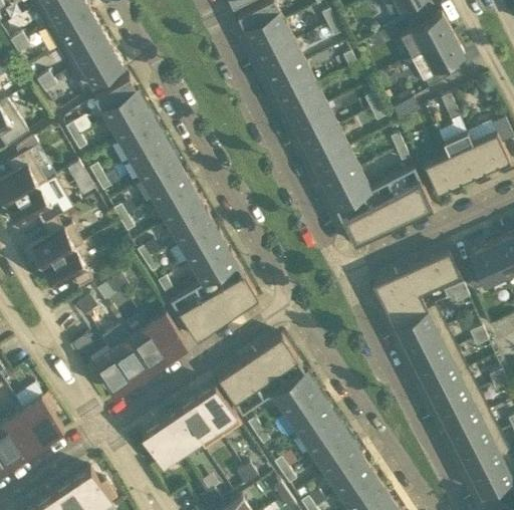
[(42,0),(35,5),(47,25),(86,3),(83,0),(42,0)]
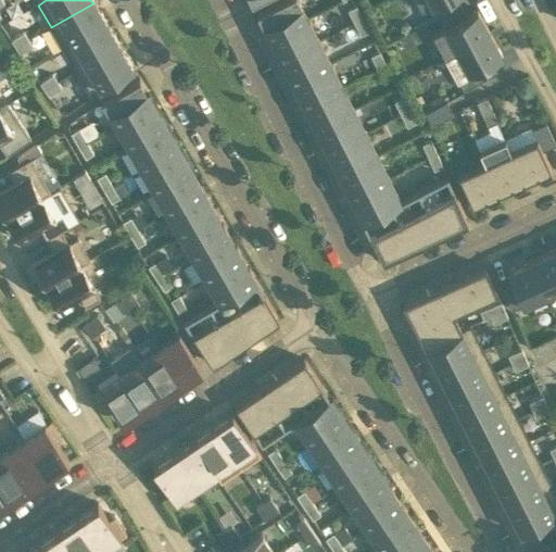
[(288,0),(255,16),(267,39),(306,20),(297,0),(288,0)]
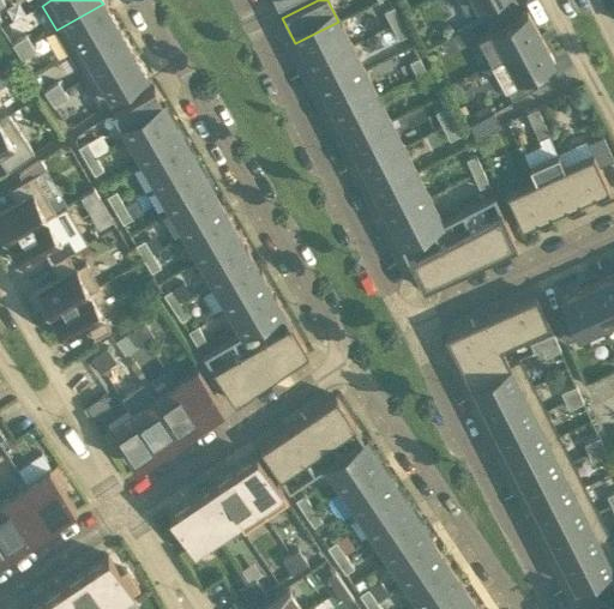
[(477,10),(483,22),(507,8),(503,0),(456,0),(464,16),(477,10)]
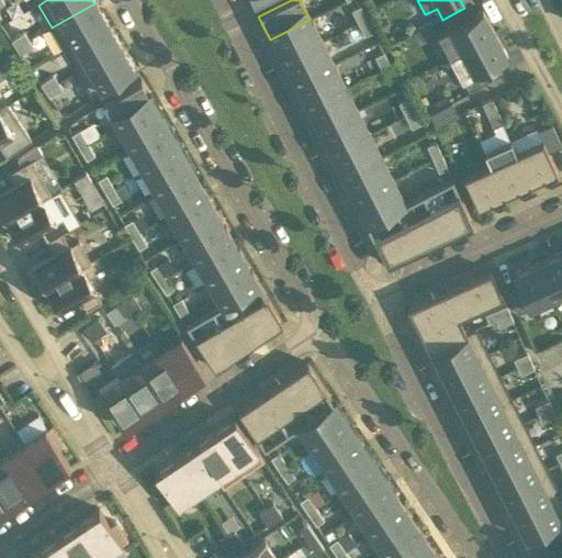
[(52,28),(65,51),(108,26),(94,3),(52,28)]
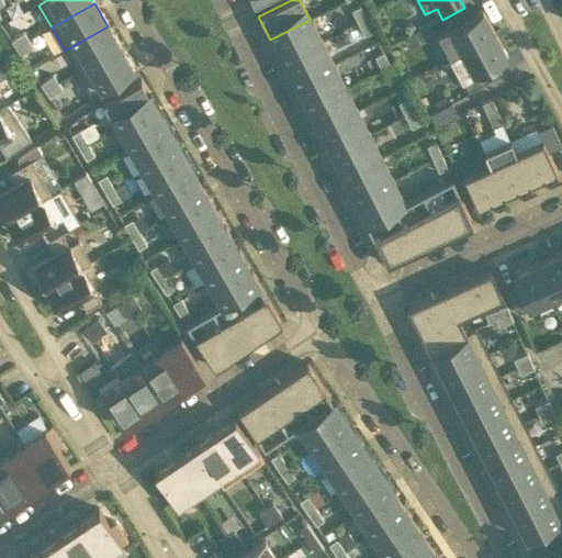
[(437,36),(449,59),(494,35),(482,12),(470,18),(464,8),(442,20),(448,30),(437,36)]
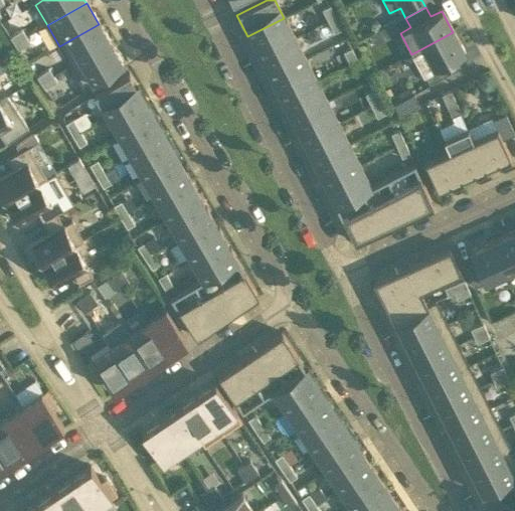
[(322,12),(328,24),(335,20),(329,8),(322,12)]
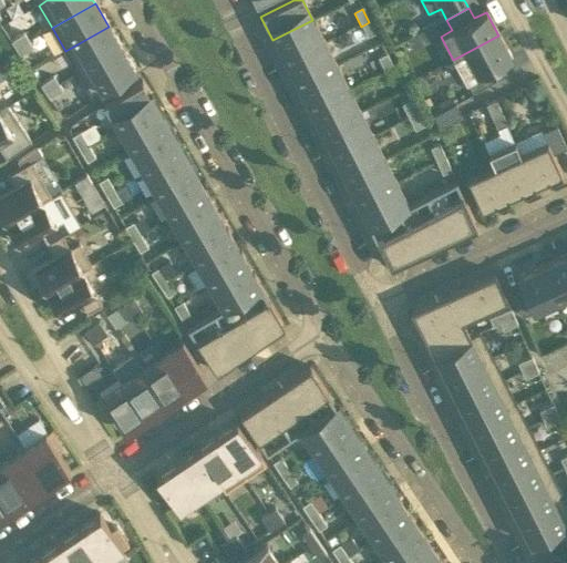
[(325,43),(312,20),(272,40),(285,63),(325,43)]
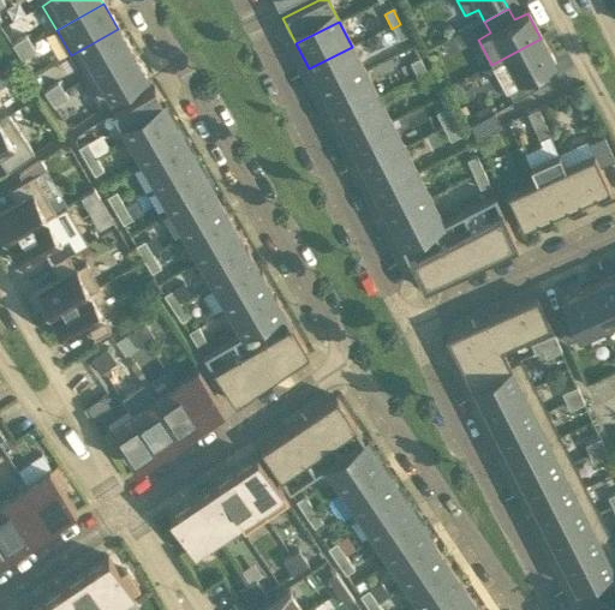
[(400,24),(392,29),(398,43),(407,39),(400,24)]
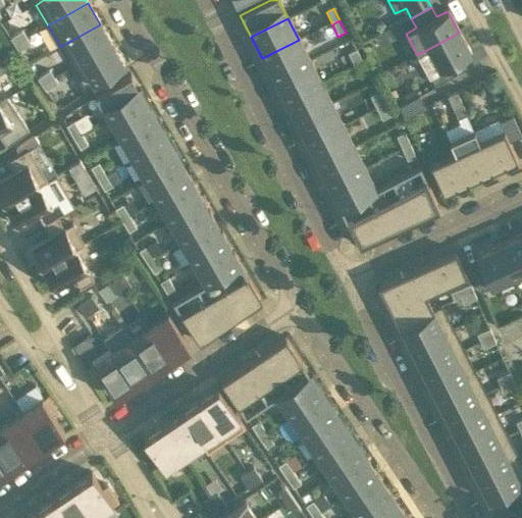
[(60,47),(72,68),(112,46),(100,24),(60,47)]
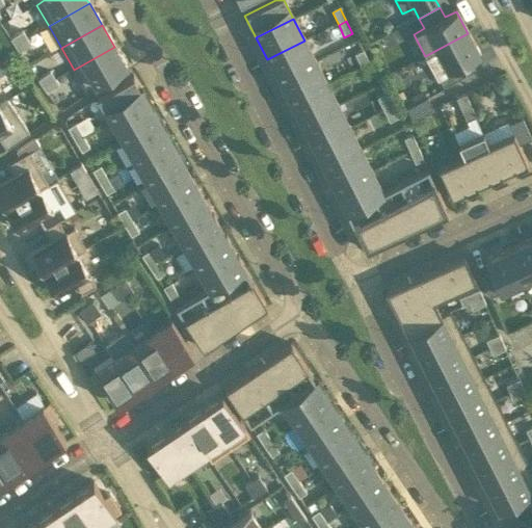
[(9,42),(15,48),(26,40),(22,33),(9,42)]
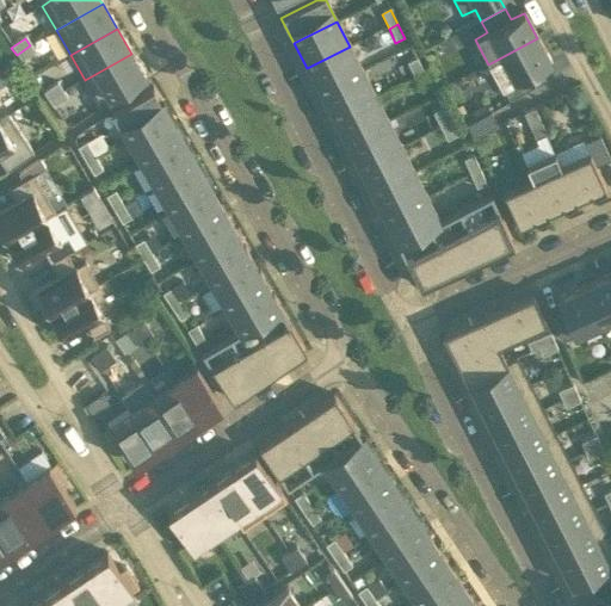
[(550,63),(537,38),(488,65),(501,90),(514,84),(520,96),(545,82),(538,70),(550,63)]
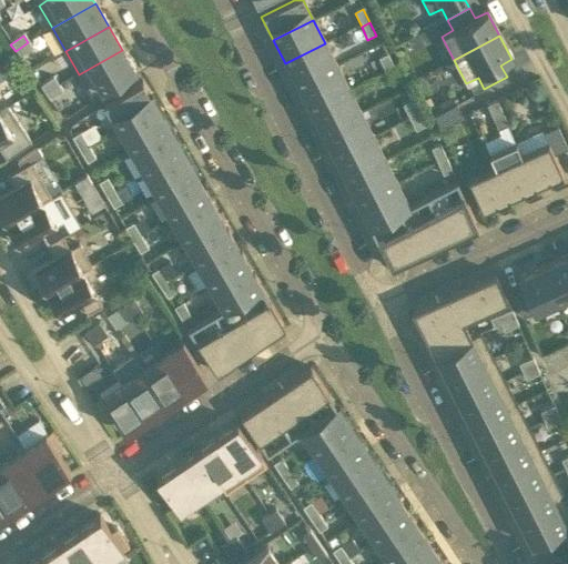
[(33,50),(28,42),(16,51),(20,59),(33,50)]
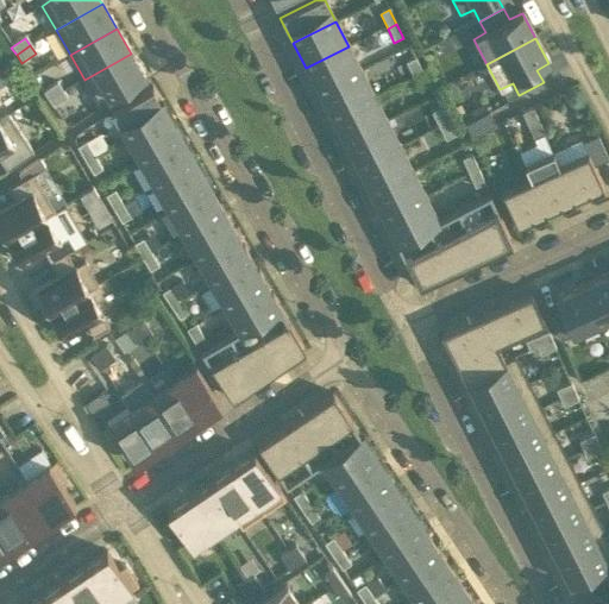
[(349,46),(306,68),(319,93),(362,71),(349,46)]
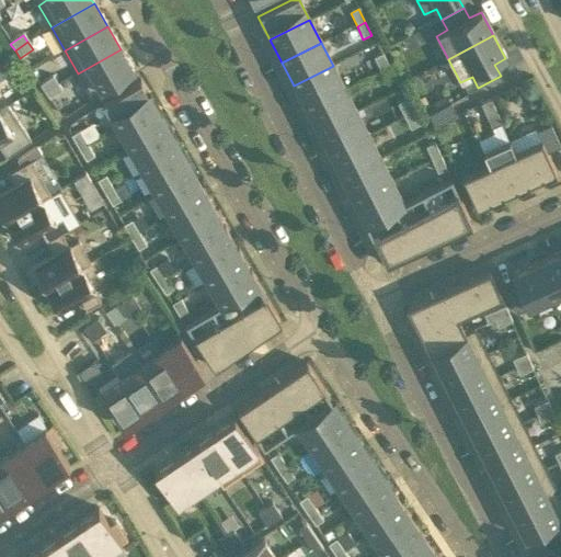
[(121,49),(78,74),(91,97),(134,71),(121,49)]
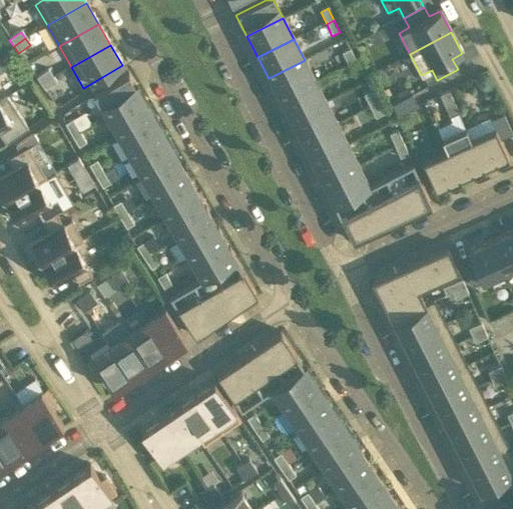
[(342,54),(348,66),(356,62),(350,50),(342,54)]
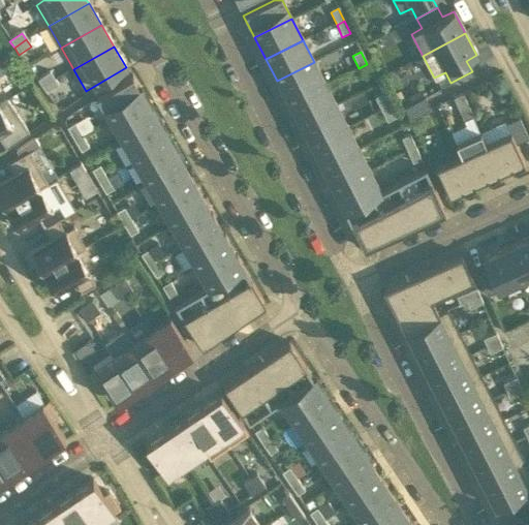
[(324,84),(314,62),(277,81),(287,102),(324,84)]
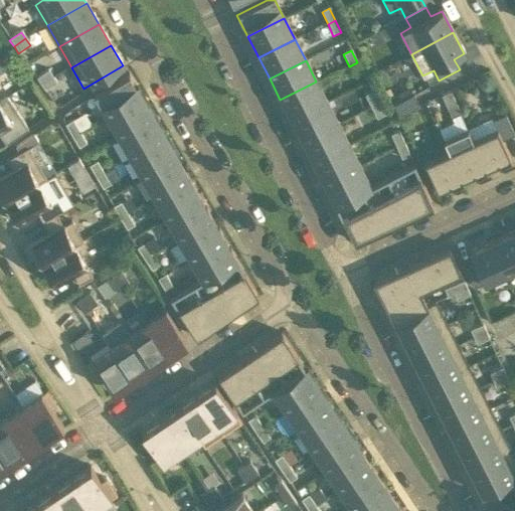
[(357,62),(349,66),(355,78),(363,74),(357,62)]
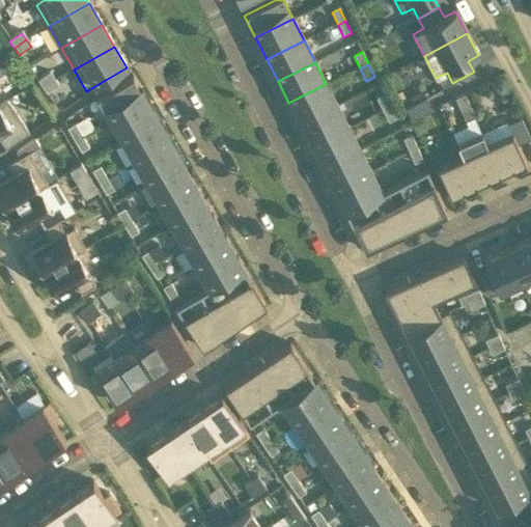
[(37,82),(42,88),(54,81),(49,74),(37,82)]
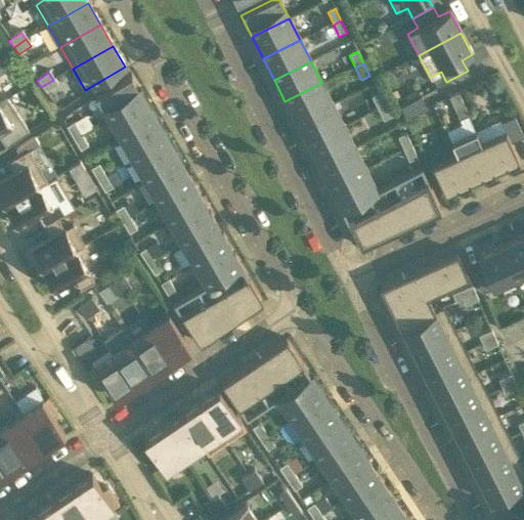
[(30,83),(24,74),(13,81),(18,90),(30,83)]
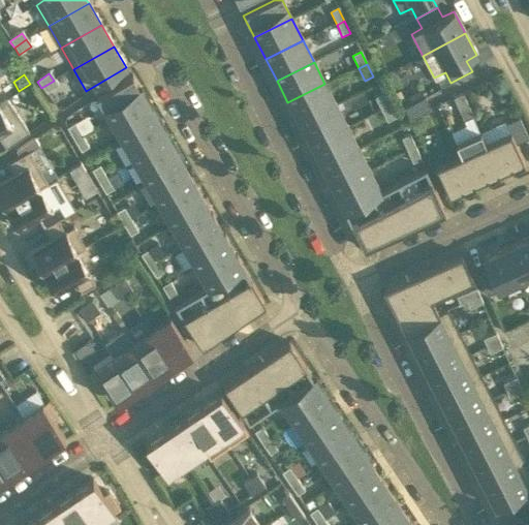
[(107,121),(145,99),(132,78),(95,99),(107,121)]
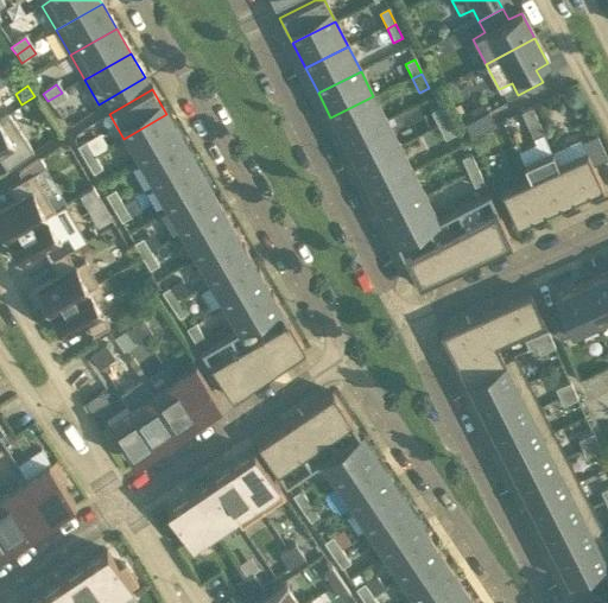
[(67,100),(62,93),(48,101),(54,109),(67,100)]
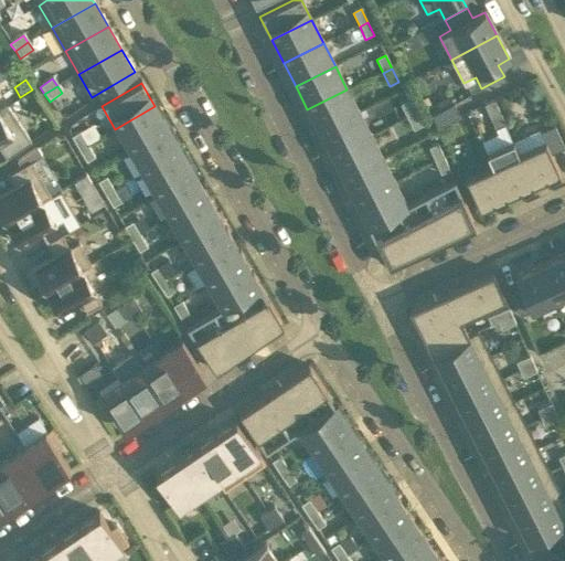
[(347,90),(307,109),(319,133),(359,113),(347,90)]
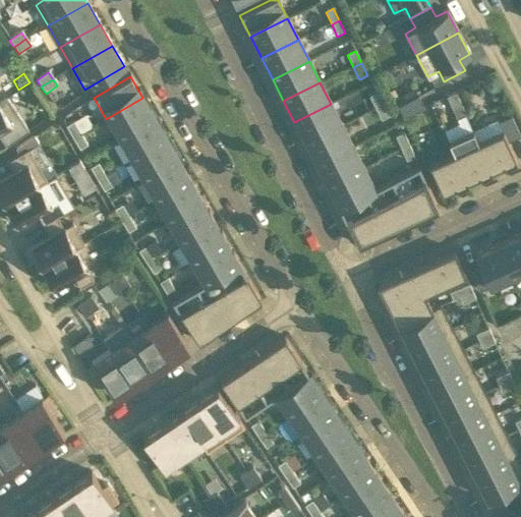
[(368,98),(374,110),(383,106),(377,94),(368,98)]
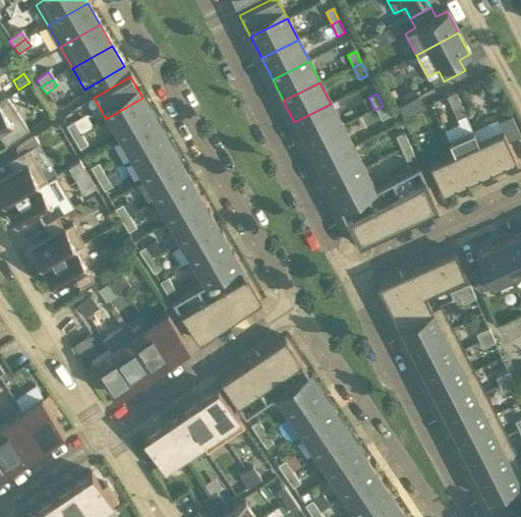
[(455,94),(446,98),(457,121),(466,117),(455,94)]
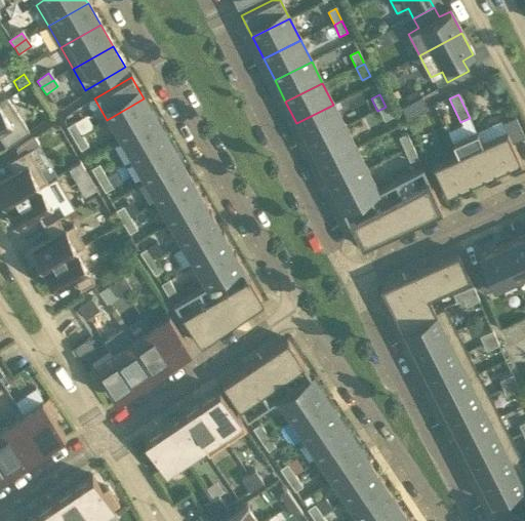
[(107,120),(119,141),(156,119),(144,98),(107,120)]
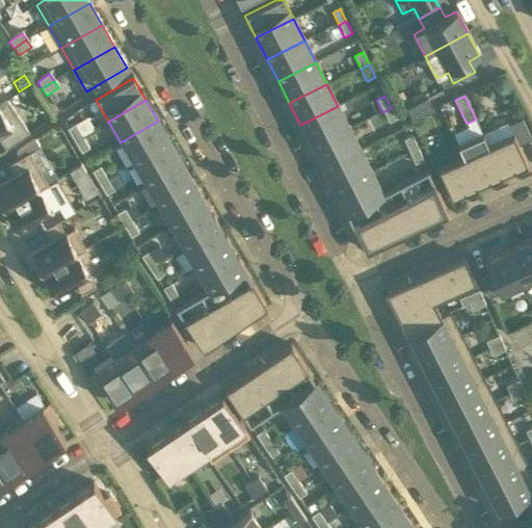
[(427,100),(406,110),(411,123),(433,112),(427,100)]
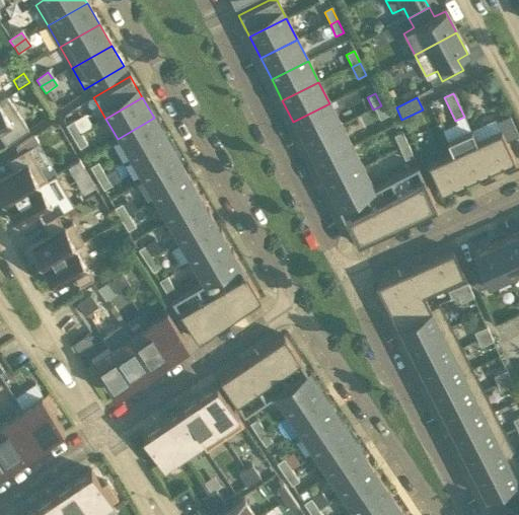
[(6,99),(0,102),(0,138),(6,147),(27,132),(6,99)]
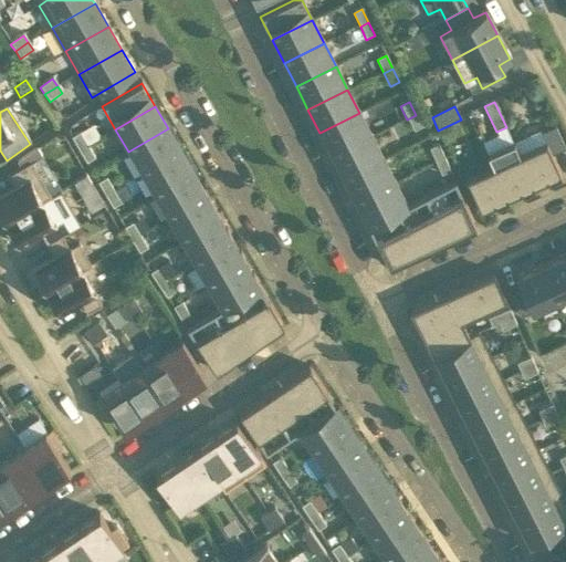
[(371,136),(359,113),(320,133),(332,156),(371,136)]
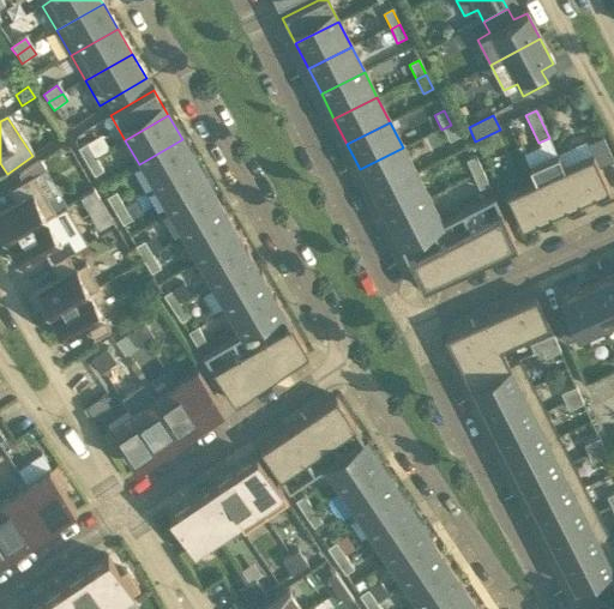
[(458,139),(451,125),(441,130),(449,144),(458,139)]
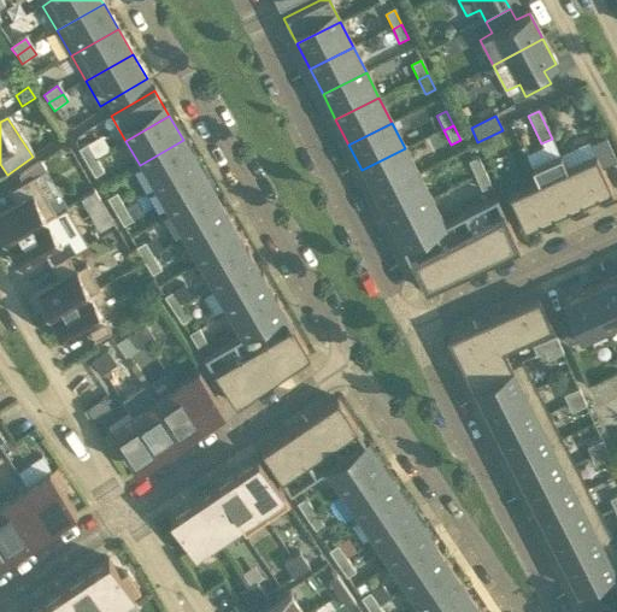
[(544,149),(526,157),(532,170),(538,183),(553,217),(568,211),(569,213),(583,206),(582,204),(581,205),(565,170),(559,157),(552,139),(541,143),(544,149)]
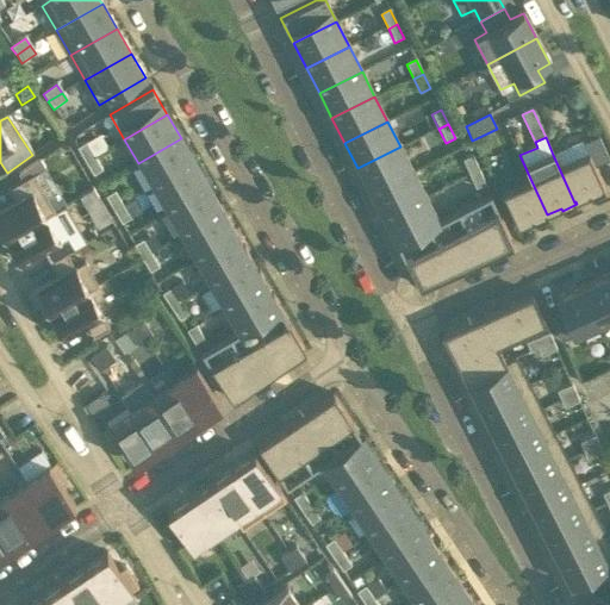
[(138,163),(153,188),(195,163),(181,138),(138,163)]
